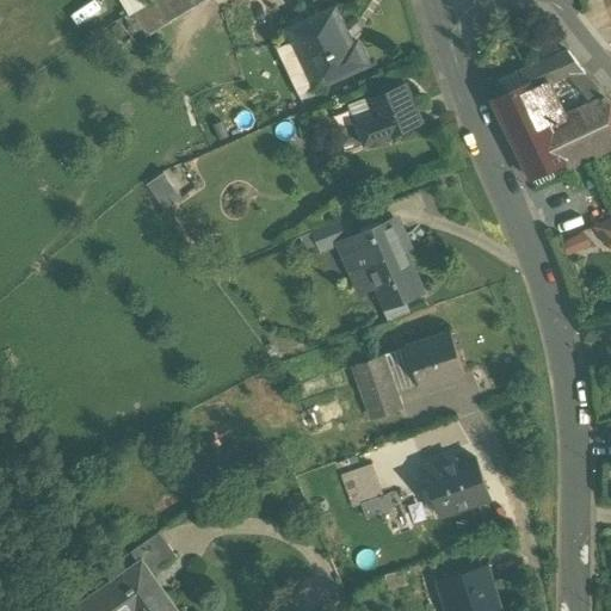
[(207,0),(160,0),(137,14),(149,35),(207,0)]
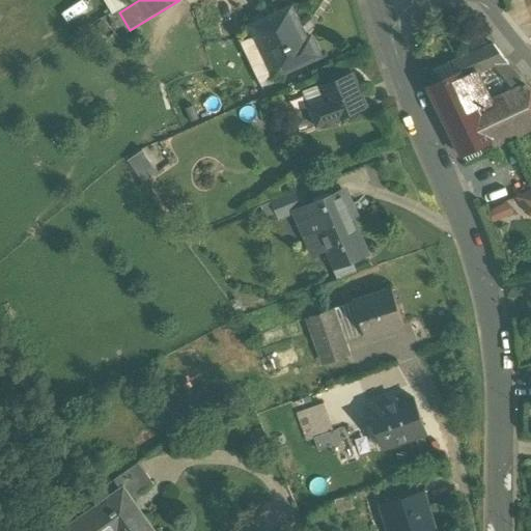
[(291,7),(250,26),(254,37),(241,44),(259,84),(320,57),(311,36),(305,39),(291,7)]
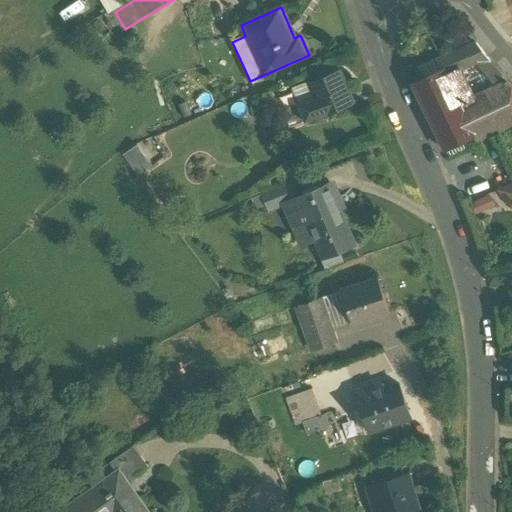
[(475,46),(435,63),(441,75),(443,74),(444,78),(475,65),(484,57),(475,46)]
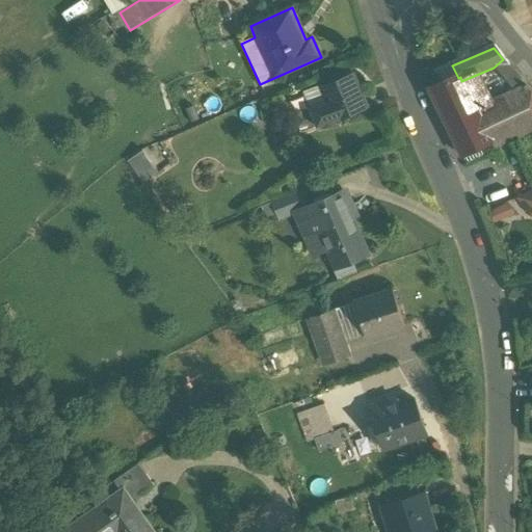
[(524,87),(503,59),(494,68),(513,94),(524,87)]
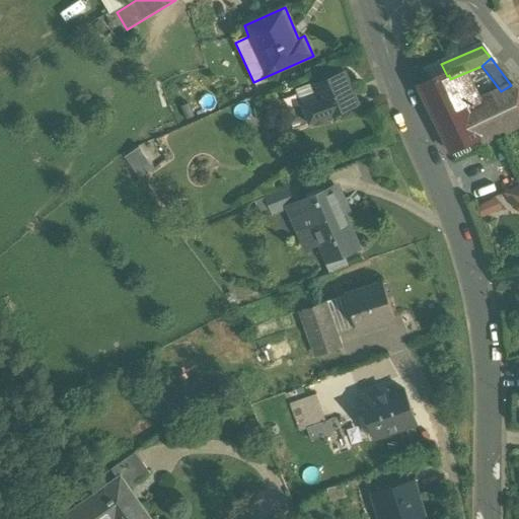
[(344,73),(309,85),(313,95),(317,94),(325,118),(356,106),(344,73)]
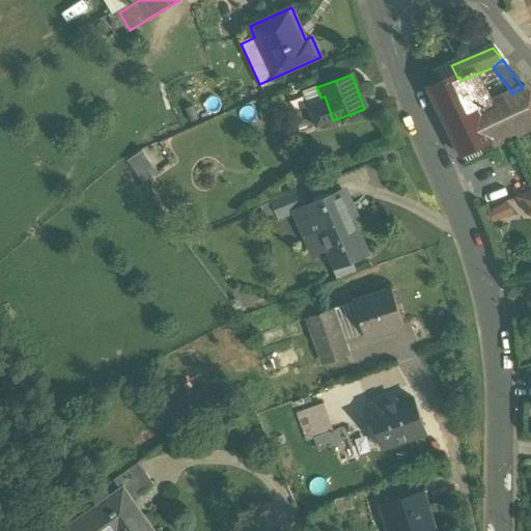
[(457,78),(427,92),(459,159),(490,144),(491,143),(475,112),(460,81),(459,77),(457,78)]
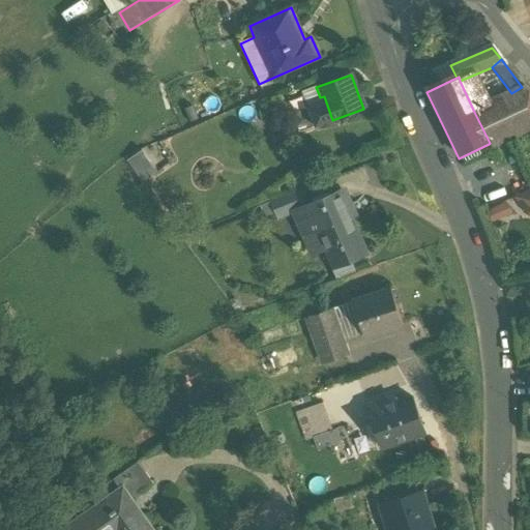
[(320,97),(316,87),(301,92),(314,126),(332,120),(324,96),(320,97)]
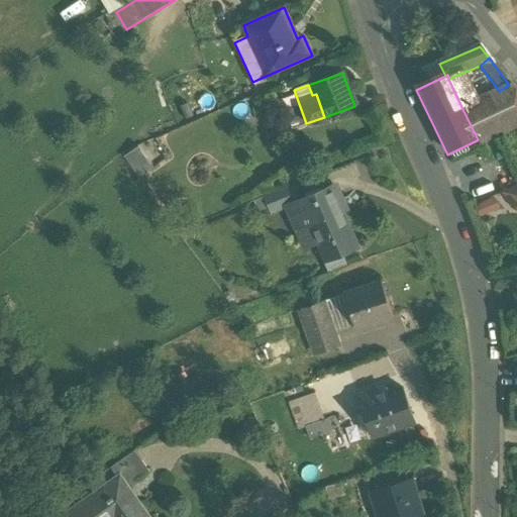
[(499,91),(462,109),(478,139),(477,140),(480,146),(516,127),(516,94),(509,85),(499,91)]
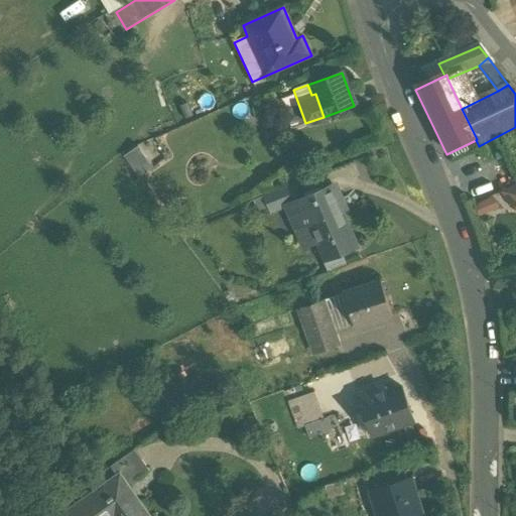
[(138,145),(123,155),(138,176),(152,166),(138,145)]
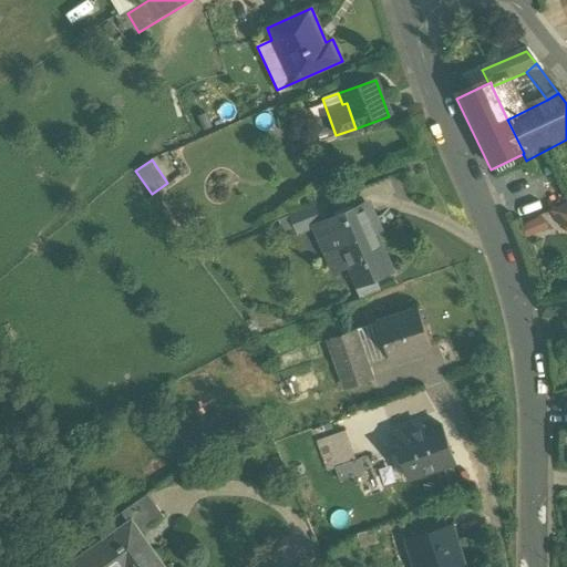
[(322,204),(289,217),(297,235),(315,227),(329,220),(322,204)]
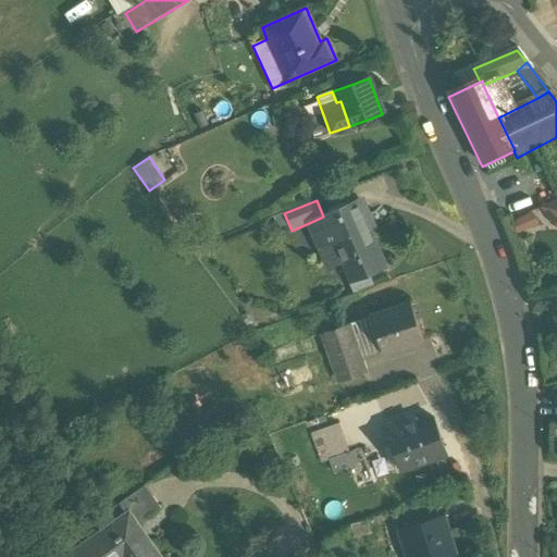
[(323,217),(309,223),(321,250),(335,245),(335,244),(368,230),(373,227),(362,201),(323,217)]
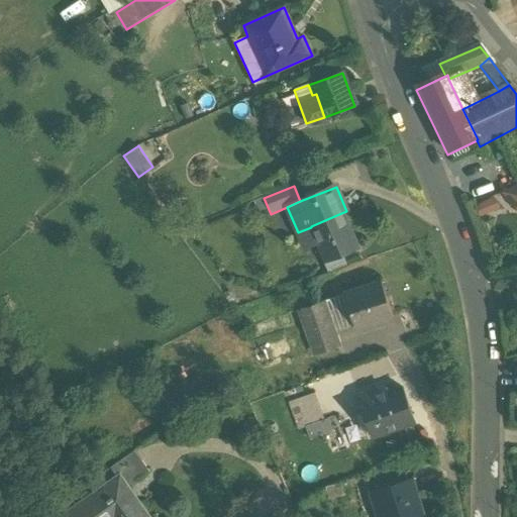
[(516,187),(503,195),(516,212),(516,187)]
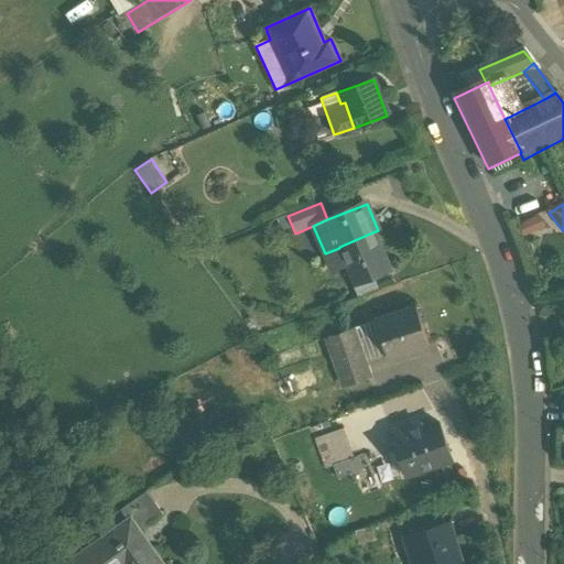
[(525,238),(544,229),(538,217),(520,226),(525,238)]
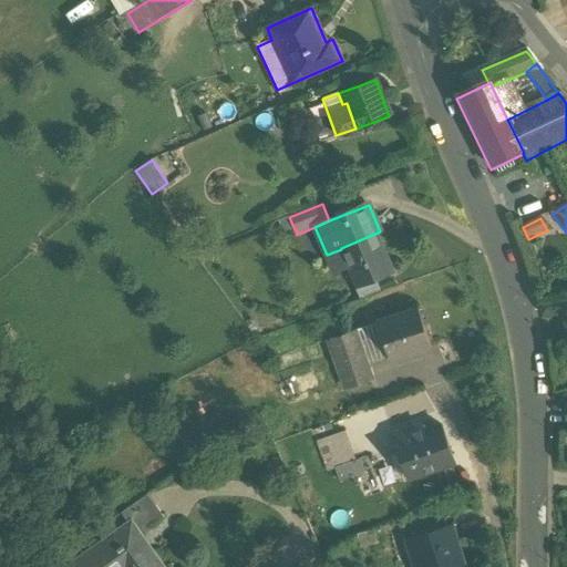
[(374,234),(341,248),(341,249),(358,288),(391,274),(374,234)]
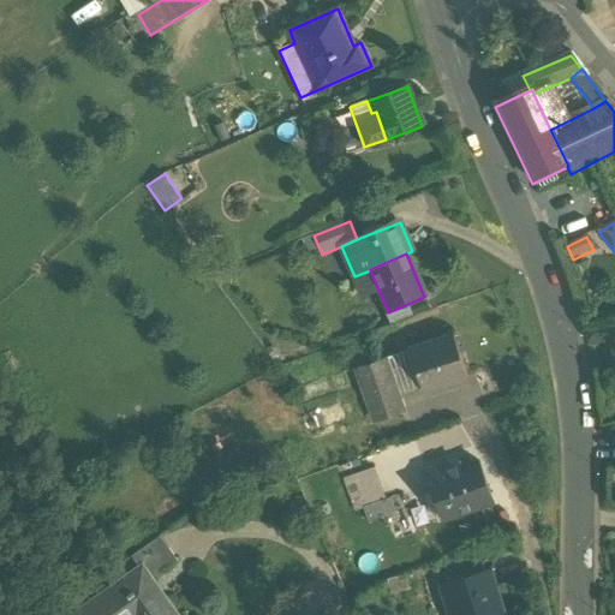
[(452,336),(410,351),(423,392),(466,376),(452,336)]
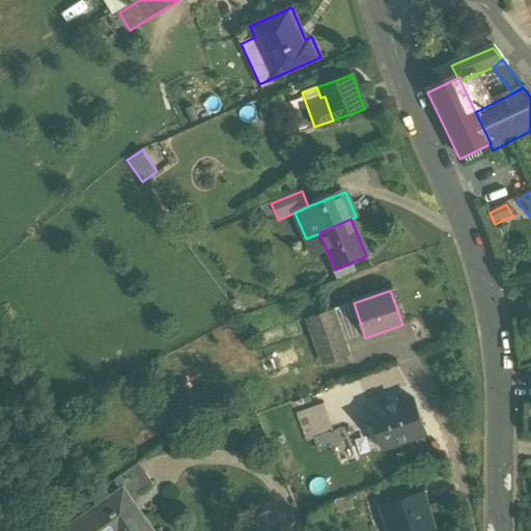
[(331,311),(309,318),(325,365),(346,358),(331,311)]
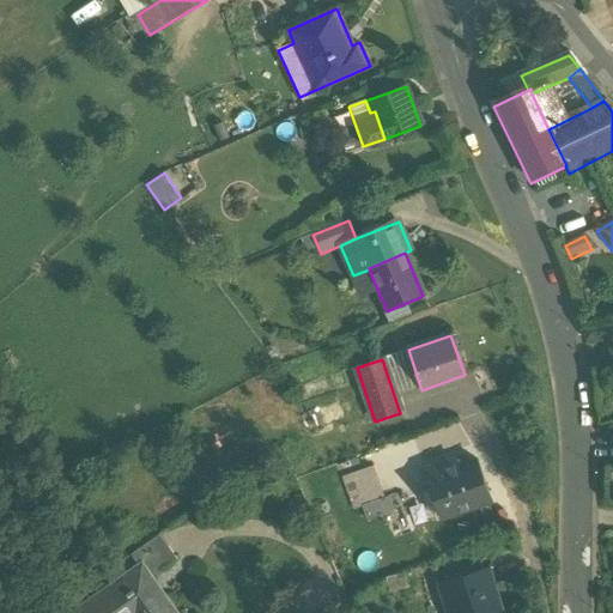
[(478,461),(459,467),(456,460),(424,469),(441,519),(491,502),(478,461)]
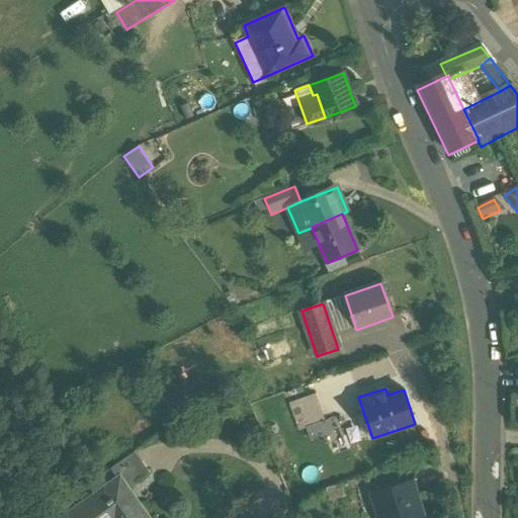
[(315,395),(290,404),(300,431),(325,422),(315,395)]
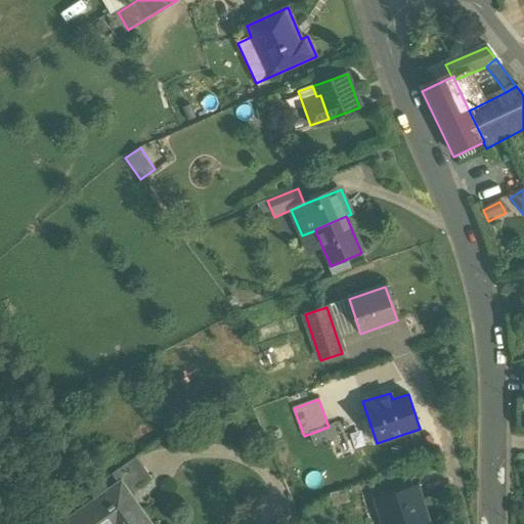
[(114,471),(121,481),(128,491),(151,475),(137,454),(114,471)]
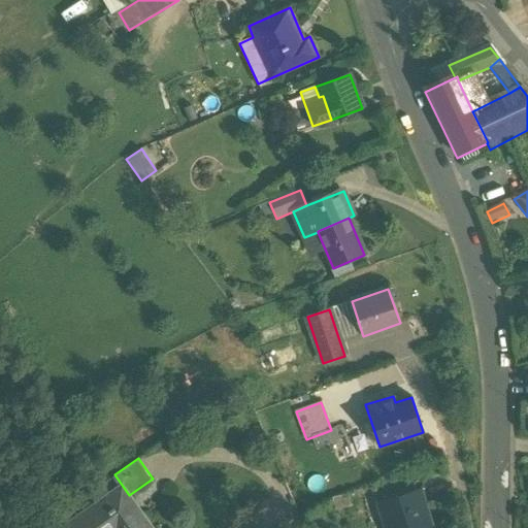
[(96,488),(103,498),(122,485),(114,474),(96,488)]
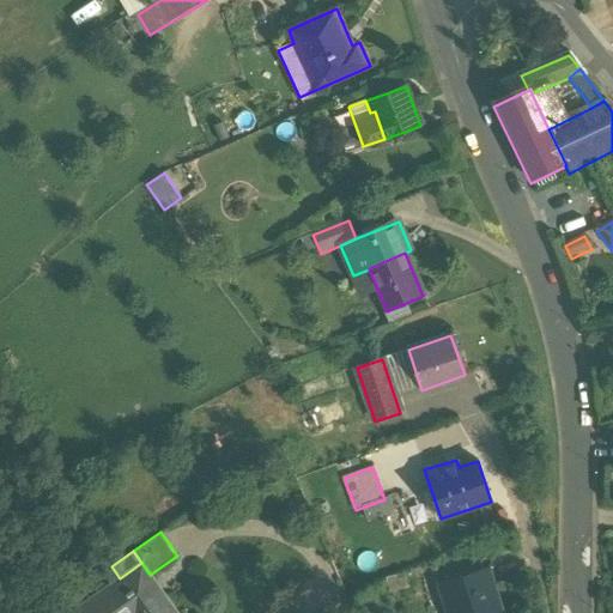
[(120,578),(70,612),(176,612),(150,575),(141,563),(120,578)]
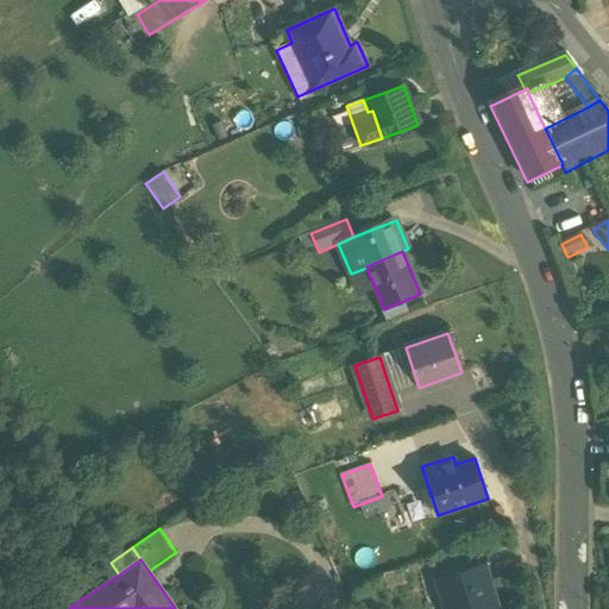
[(485,565),(435,581),(443,608),(488,608),(482,588),(491,584),(485,565)]
